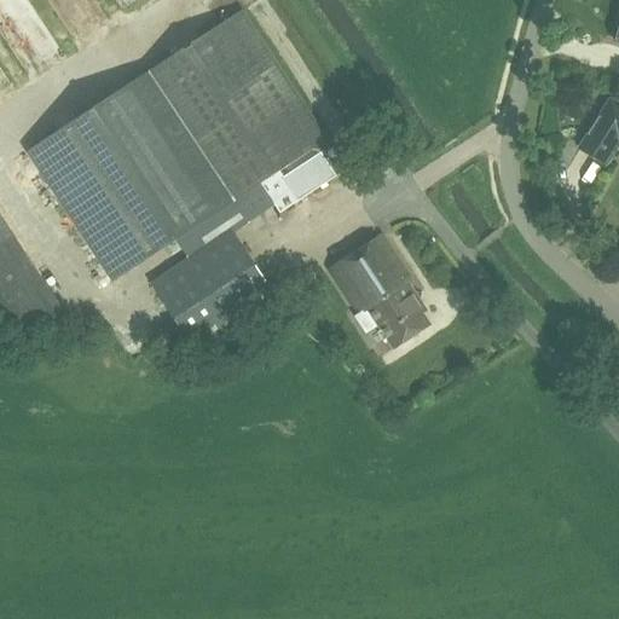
[(241,12),(29,152),(113,279),(259,183),(279,213),(293,204),(310,230),(352,201),(320,154),(330,148),(241,12)]
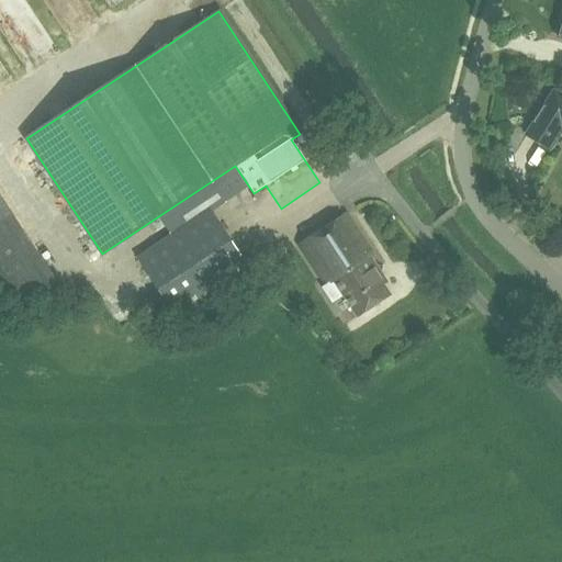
[(525,134),(550,149),(561,130),(561,94),(553,90),(525,134)]
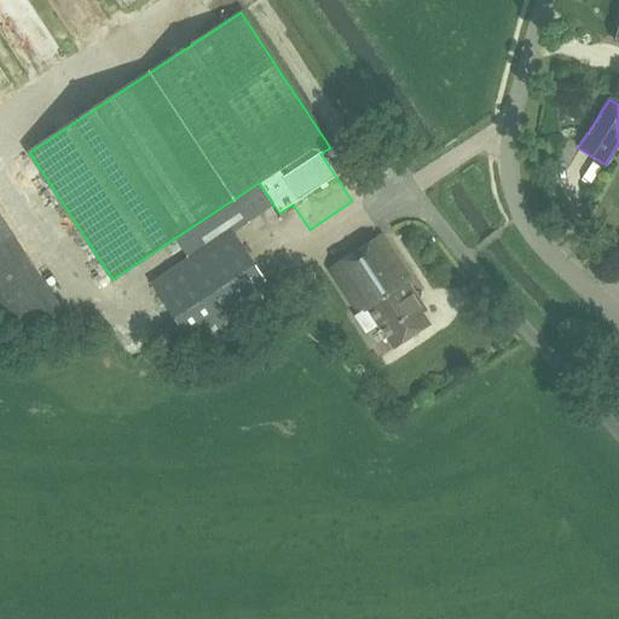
[(0,219),(0,307),(22,340),(62,313),(0,219)]
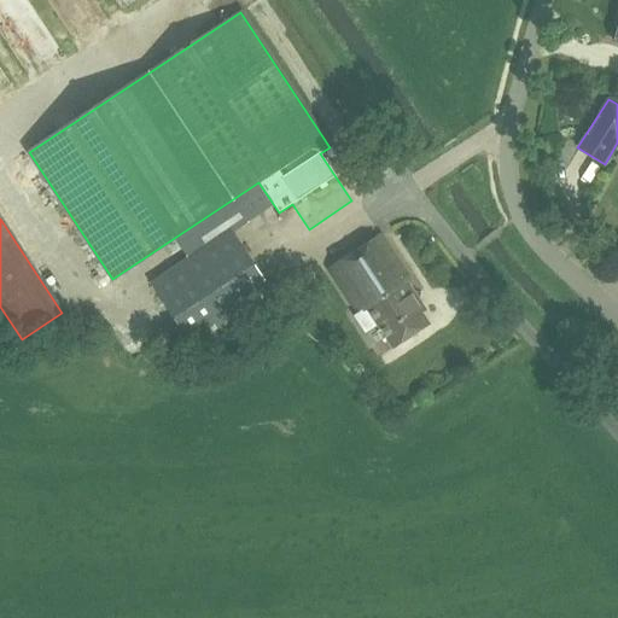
[(151,286),(199,359),(279,304),(231,232),(151,286)]
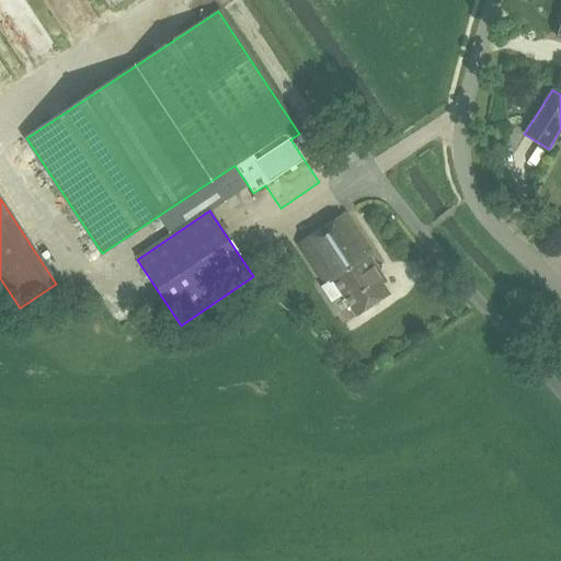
[(308,237),(298,244),(325,284),(321,287),(331,302),(343,295),(356,316),(364,312),(382,299),(389,295),(367,259),(373,255),(345,213),(334,219),(308,237)]
